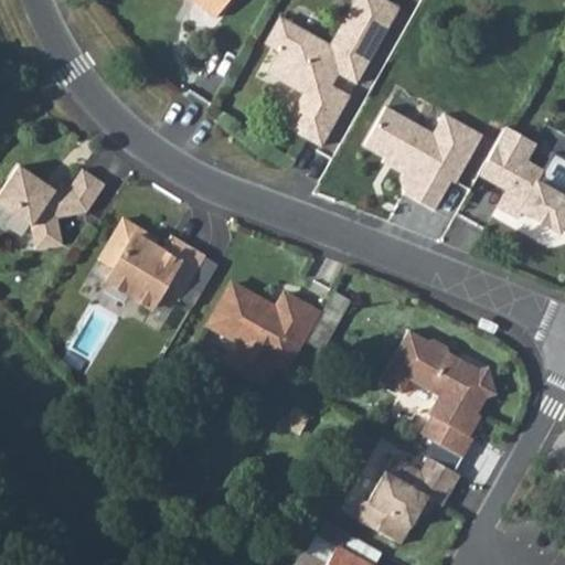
[(191,0),(214,19),(228,0),(191,0)]
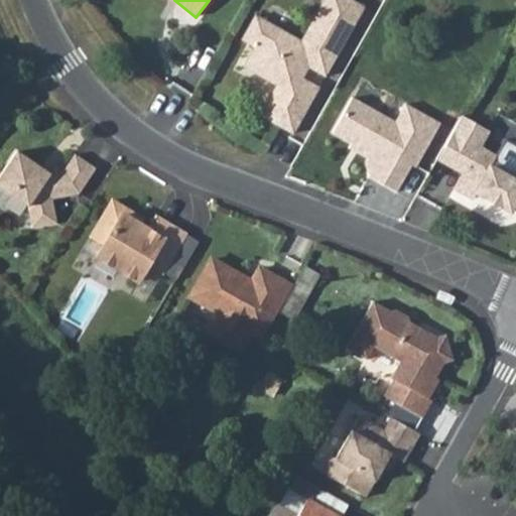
[(254,47),(243,68),(276,86),(260,115),(292,134),(318,88),(301,79),(308,68),(325,77),(364,7),(350,0),(324,0),(301,41),(268,23),(254,47)]
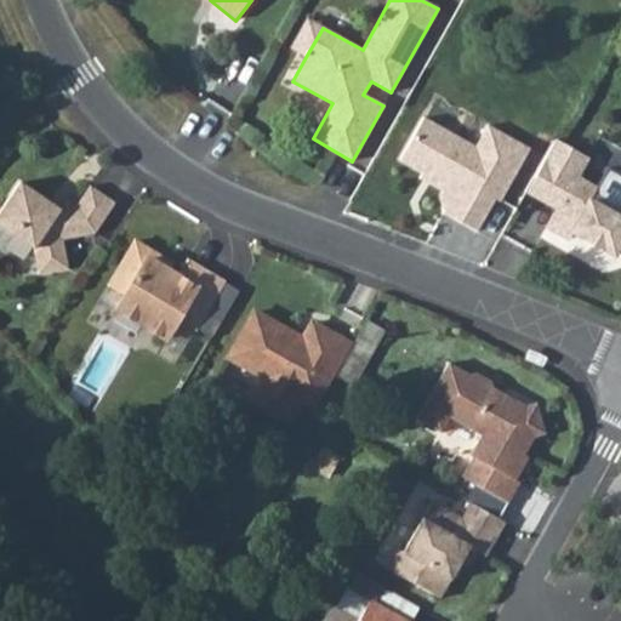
[(307,20),(290,49),(306,57),(323,28),(307,20)]
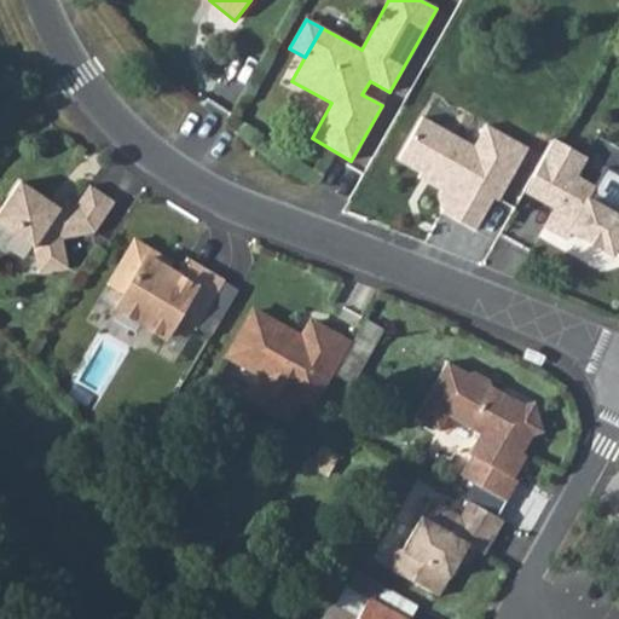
[(422,117),(398,160),(445,185),(438,197),(443,213),(474,231),(493,198),(497,201),(527,149),(486,126),(474,146),(422,117)]
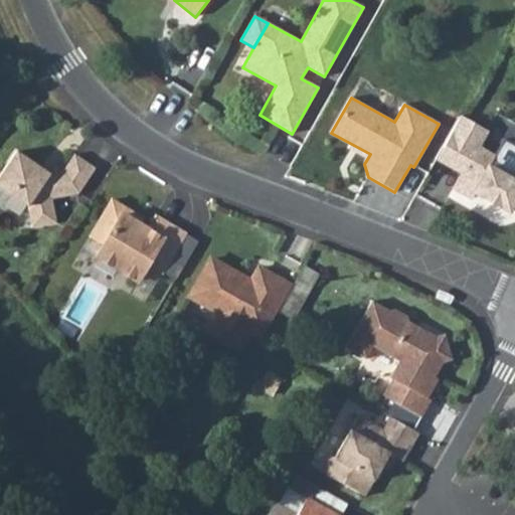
[(453,188),(471,198),(474,193),(508,212),(512,207),(514,208),(514,147),(503,141),(494,157),(477,147),(487,131),(461,116),(443,148),(468,162),(462,173),(453,188)]
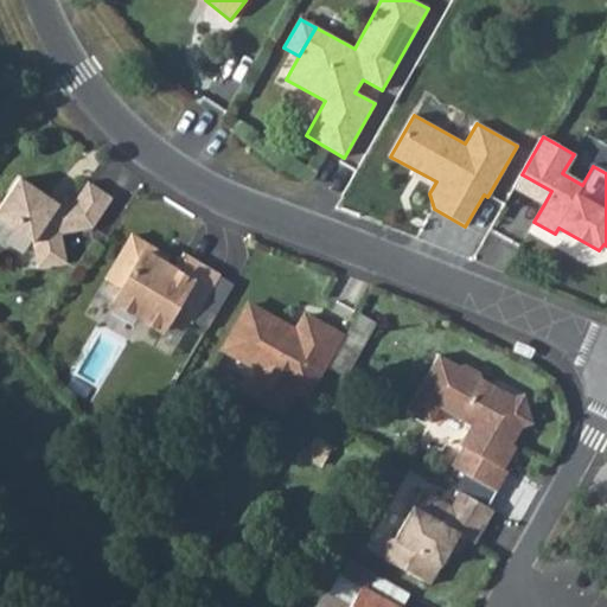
[(522,174),(515,187),(544,204),(551,191),(522,174)]
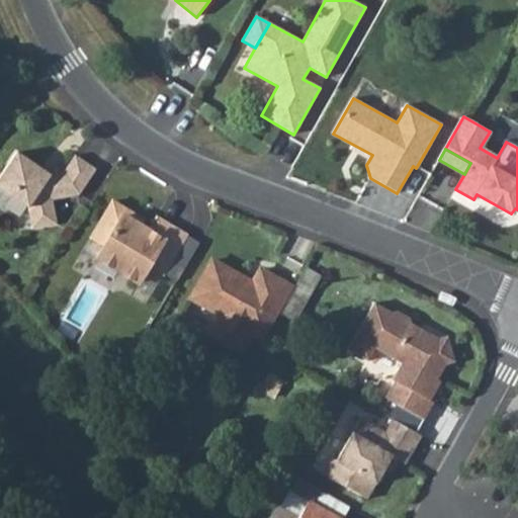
[(78,194),(95,169),(75,156),(64,172),(50,175),(15,153),(0,175),(0,188),(27,207),(31,229),(56,225),(52,199),(78,194)]
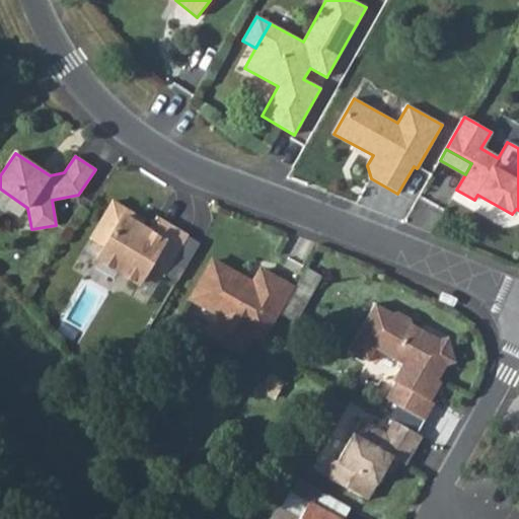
[(113,202),(90,238),(103,246),(96,258),(138,283),(148,267),(162,275),(187,235),(156,218),(148,232),(133,223),(137,216),(113,202)]
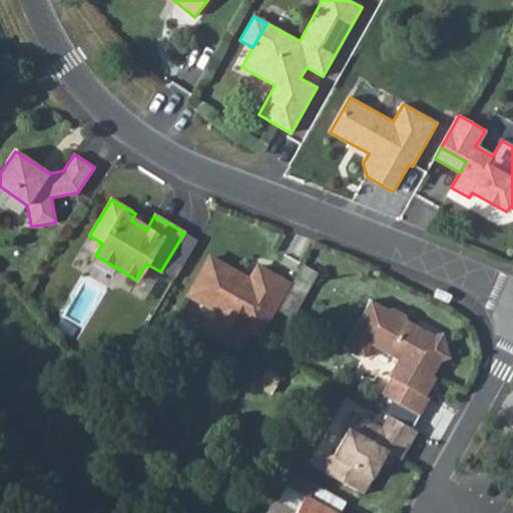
[(173,280),(196,240),(184,232),(160,272),(173,280)]
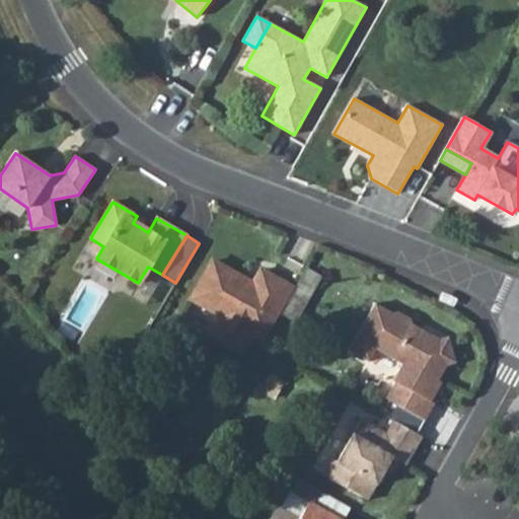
[(265,341),(293,289),(261,270),(252,284),(247,293),(232,284),(237,275),(212,261),(191,299),(220,315),(208,336),(240,353),(251,332),(265,341)]
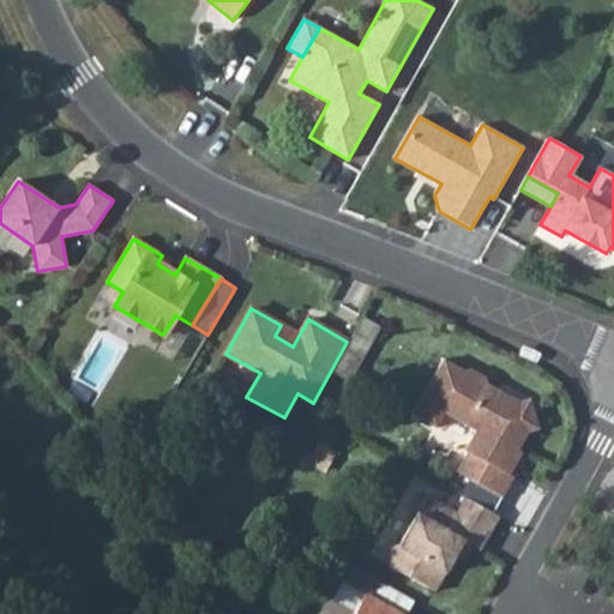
[(377,329),(361,320),(333,369),(349,378),(377,329)]
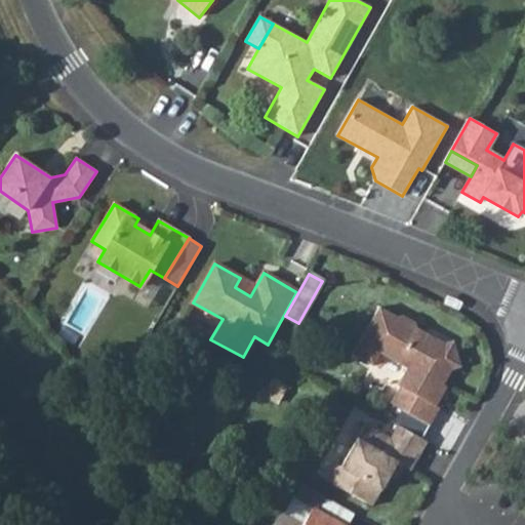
[(378,307),(352,355),(372,365),(379,353),(398,363),(400,359),(409,364),(397,386),(399,387),(390,403),(429,426),(439,408),(432,404),(451,369),(444,344),(416,328),(414,323),(402,316),(397,317),(378,307)]
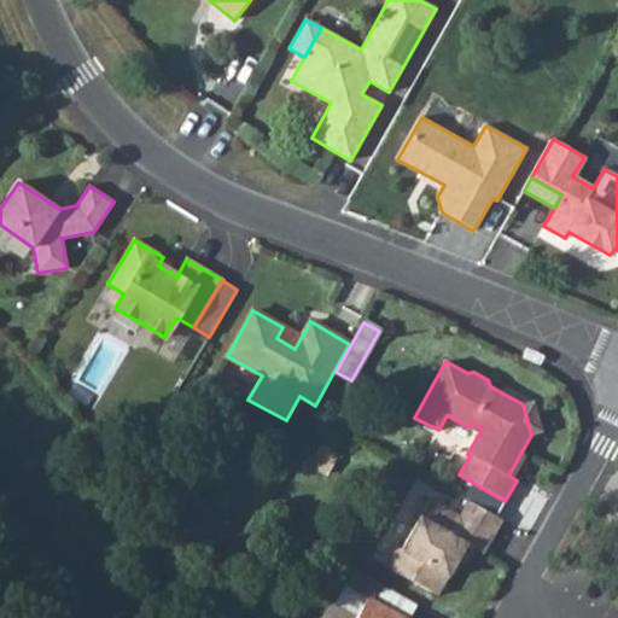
[(534,402),(523,404),(531,435),(542,432),(534,402)]
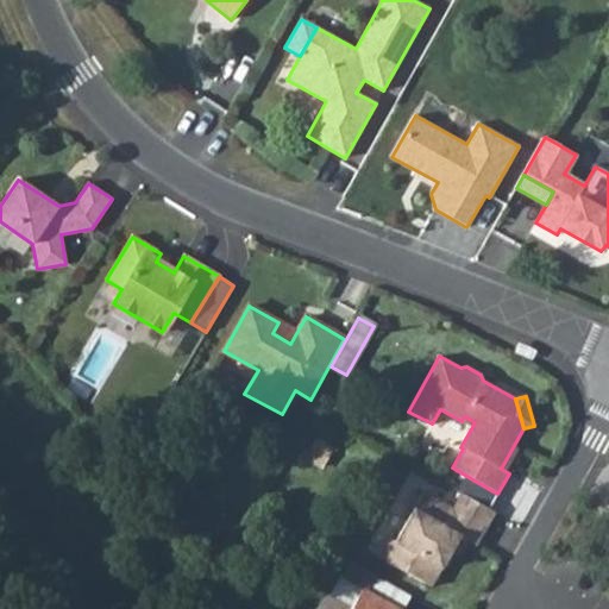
[(475,546),(494,512),(460,494),(452,509),(422,493),(395,541),(390,539),(380,558),(431,586),(452,550),(447,546),(454,534),(475,546)]
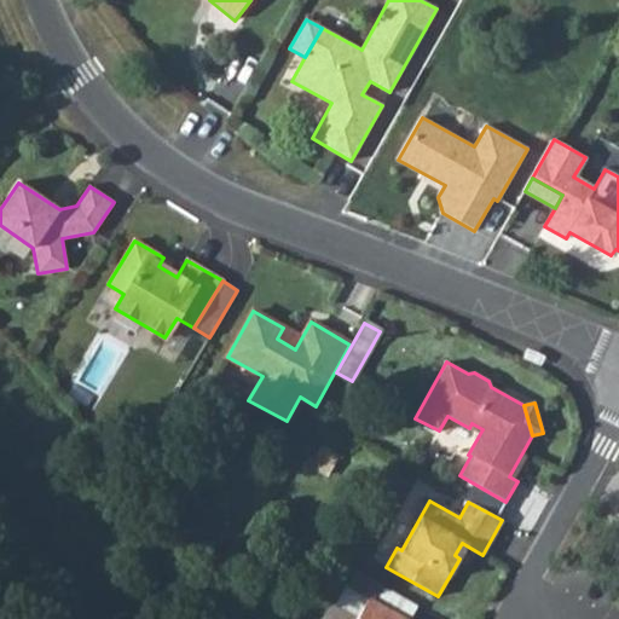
[(337,605),(358,617),(368,600),(401,618),(406,618),(416,605),(357,572),(337,605)]
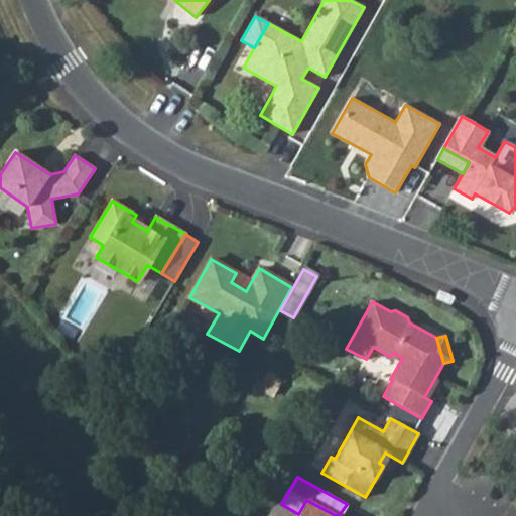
[(335,515),(306,500),(298,514),(296,515),(335,515)]
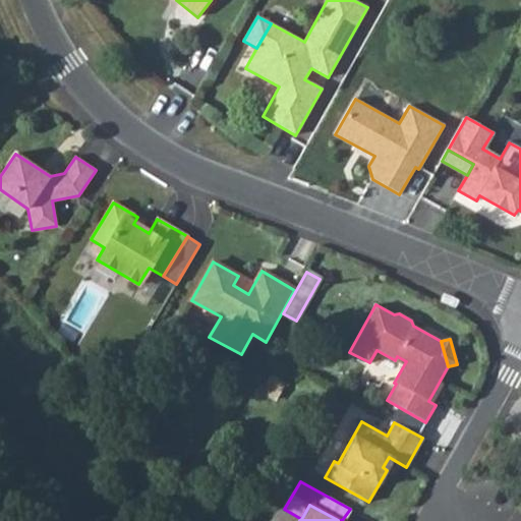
All buildings are outlined.
